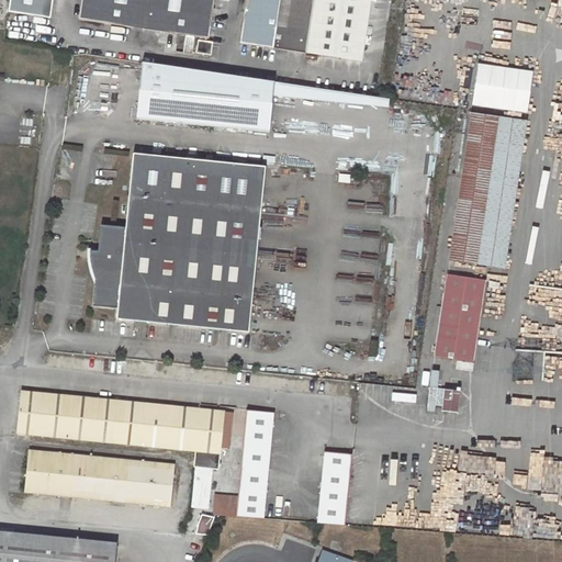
[(51,18),(53,0),(10,0),(9,12),(51,18)]
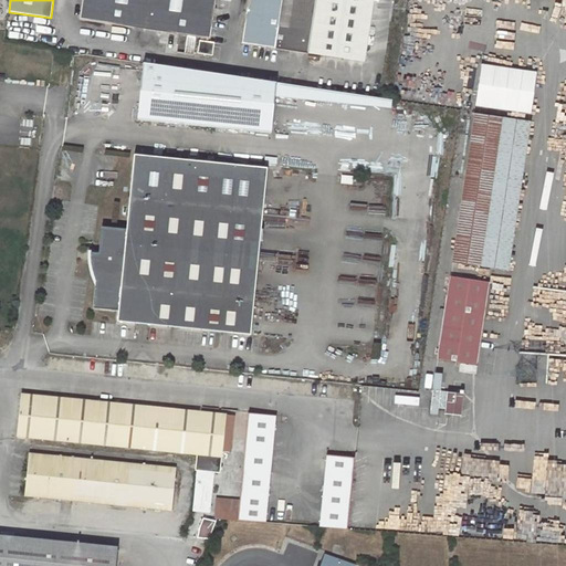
[(210,39),(216,0),(83,0),(80,19),(179,34),(177,52),(194,54),(196,37),(210,39)]
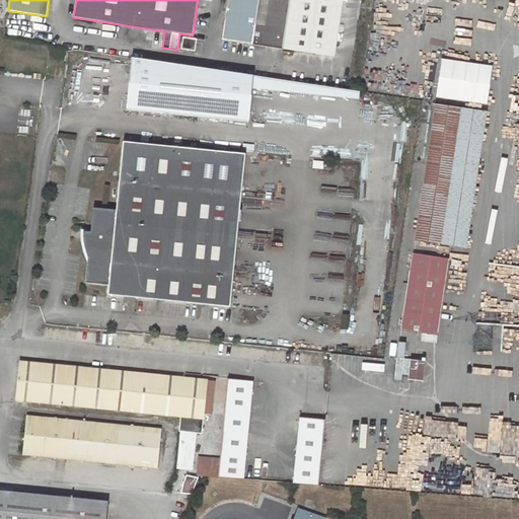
[(227,0),(221,40),(236,43),(234,55),(255,59),(256,45),(282,49),(289,0),(227,0)]
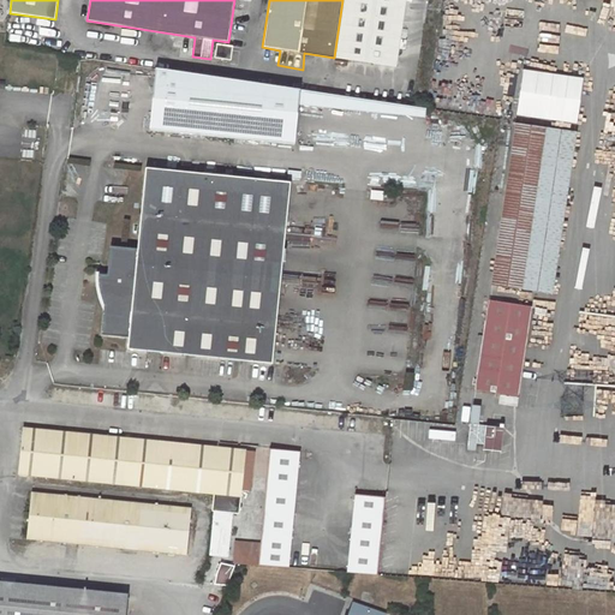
[(342,0),(334,58),(398,66),(406,0),(342,0)]
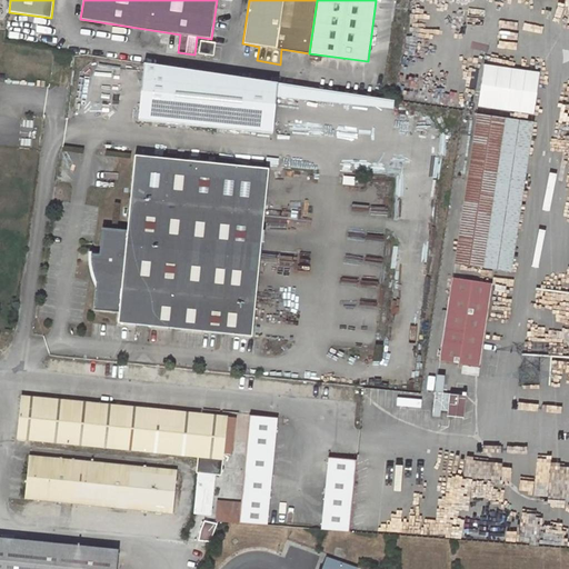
[(200,40),(199,53),(213,56),(216,42),(200,40)]
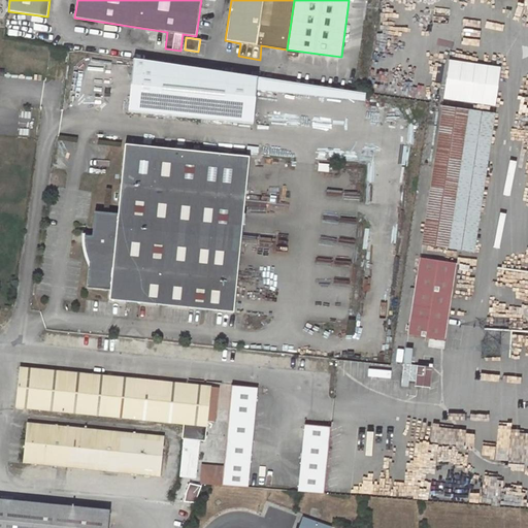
[(253,125),(256,91),(258,77),(134,59),(128,112),(253,125)]
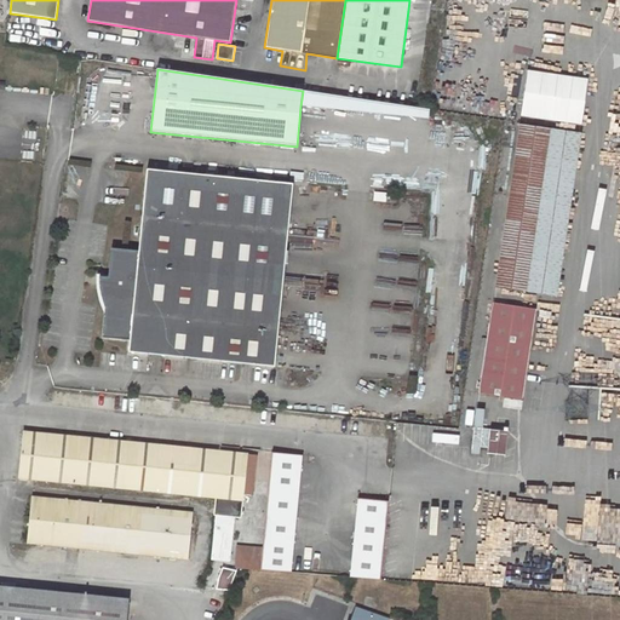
[(579,126),(584,78),(522,72),(517,119),(579,126)]
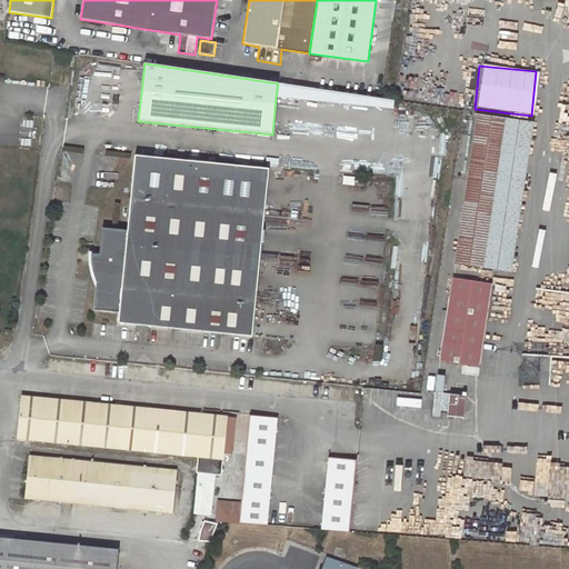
[(392,109),(395,100),(312,88),(278,83),(276,98),(392,109)]
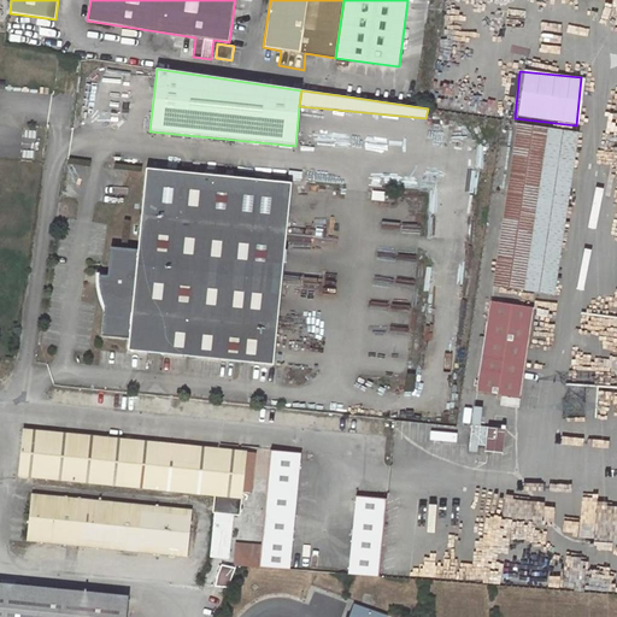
[(577,134),(517,125),(493,286),(553,295),(577,134)]
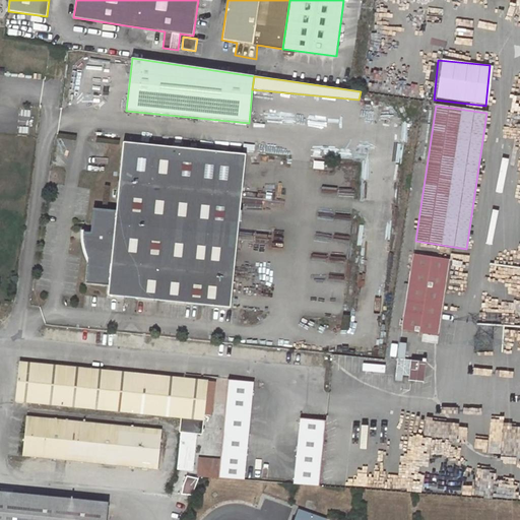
[(230,308),(245,154),(122,142),(116,211),(92,209),(90,234),(82,233),(82,234),(82,242),(83,248),(86,255),(87,258),(85,283),(108,285),(107,296),(230,308)]
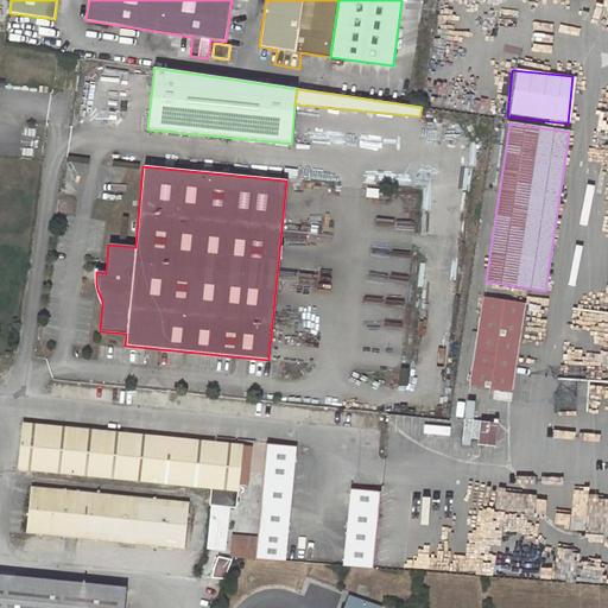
[(525,304),(483,298),(469,386),(511,392),(525,304)]
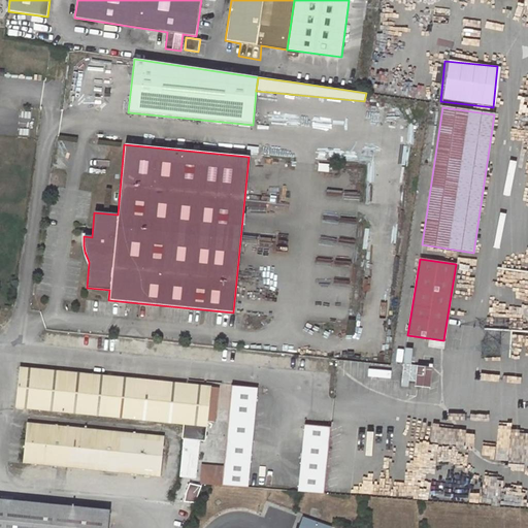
[(402,349),(400,364),(408,365),(410,351),(402,349)]
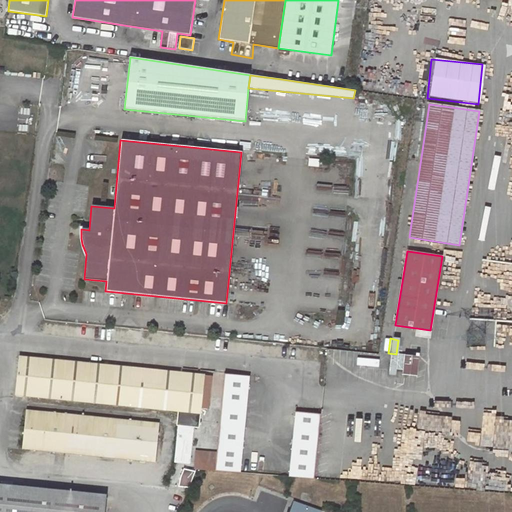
[(394,376),(415,376),(416,356),(394,356),(394,376)]
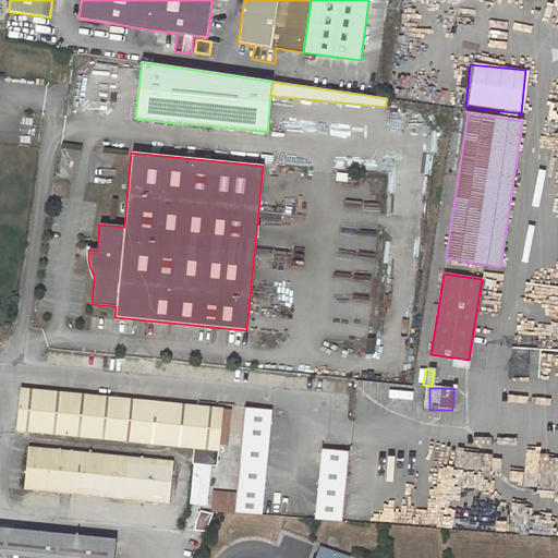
[(22,390),(17,431),(219,450),(223,410),(22,390)]
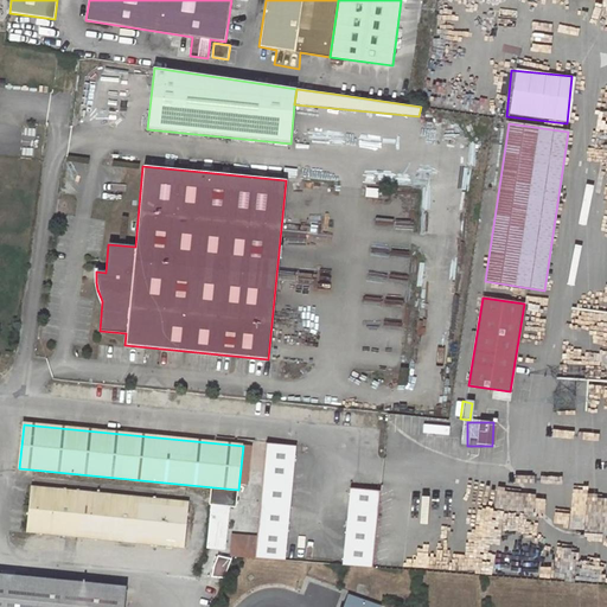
[(446,435),(447,427),(423,425),(423,433),(446,435)]
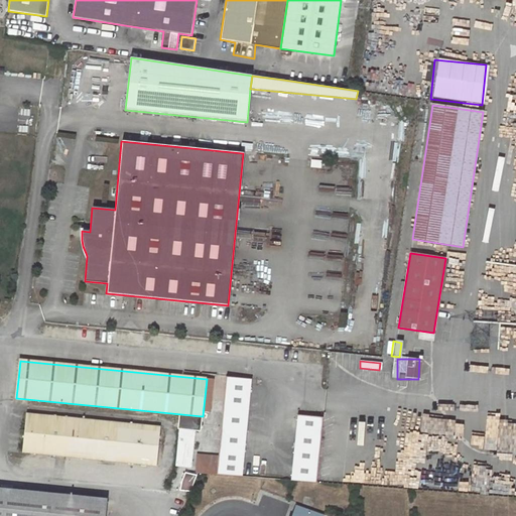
[(227,377),(218,475),(242,477),(251,379),(227,377)]
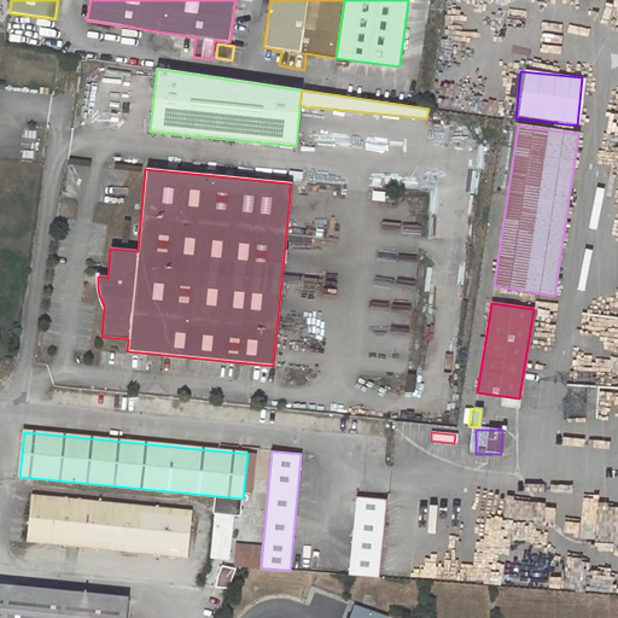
[(31,496),(28,542),(188,558),(193,512),(31,496)]
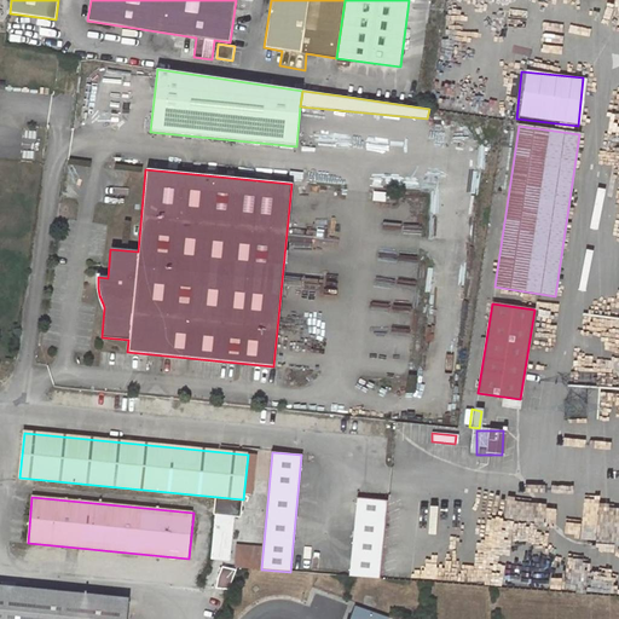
[(381,579),(387,501),(357,498),(350,577),(381,579)]
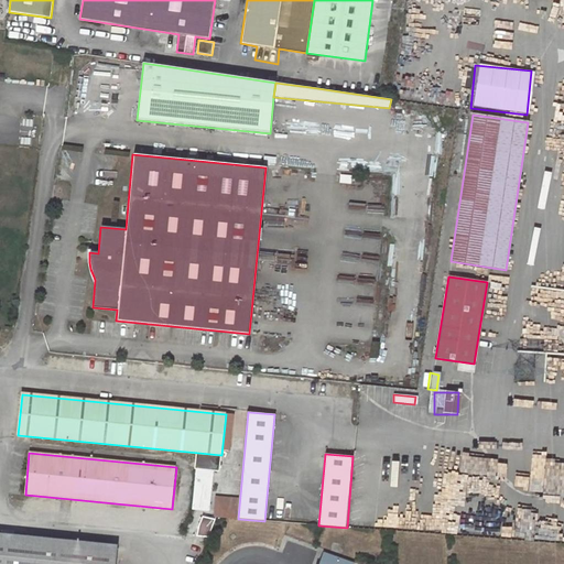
[(563,479),(554,480),(554,499),(563,499),(563,479)]
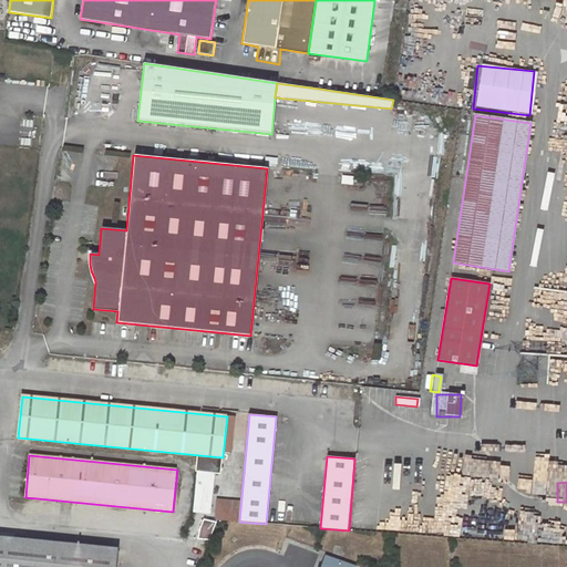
[(555,503),(557,494),(543,491),(540,500),(555,503)]
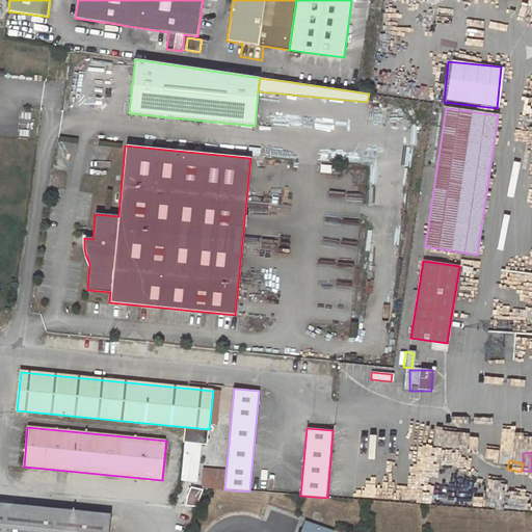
[(194,508),(201,488),(190,485),(184,505),(194,508)]
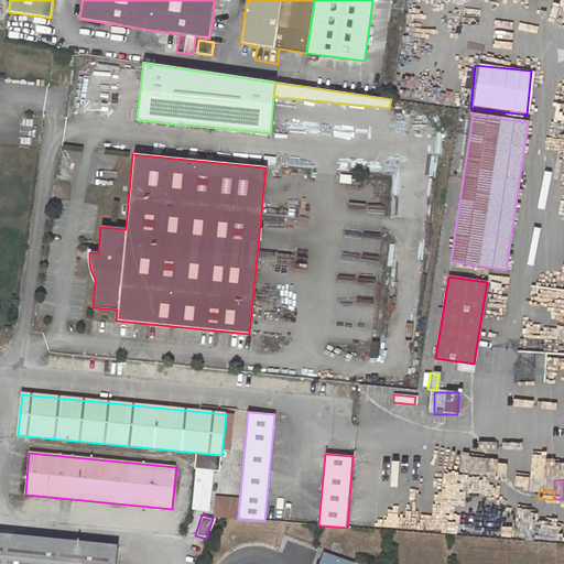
[(0,563),(115,563),(117,545),(0,533),(0,563)]
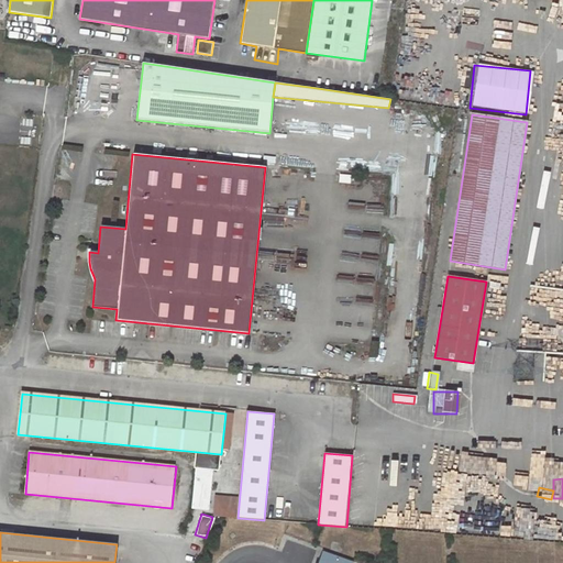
[(355,562),(324,551),(320,562),(355,562)]
